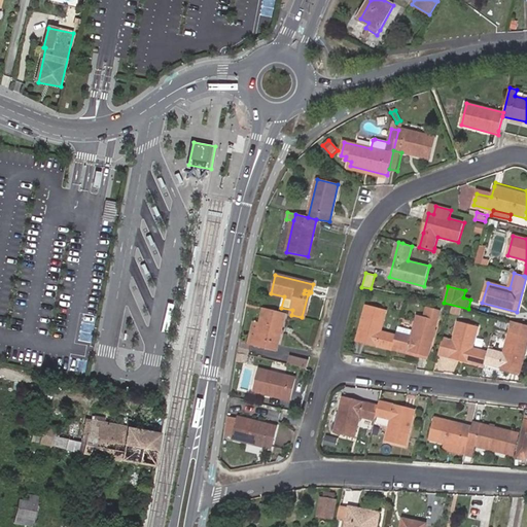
[(358,340),(392,349),(393,347),(396,336),(381,331),(387,310),(367,306),(358,340)]
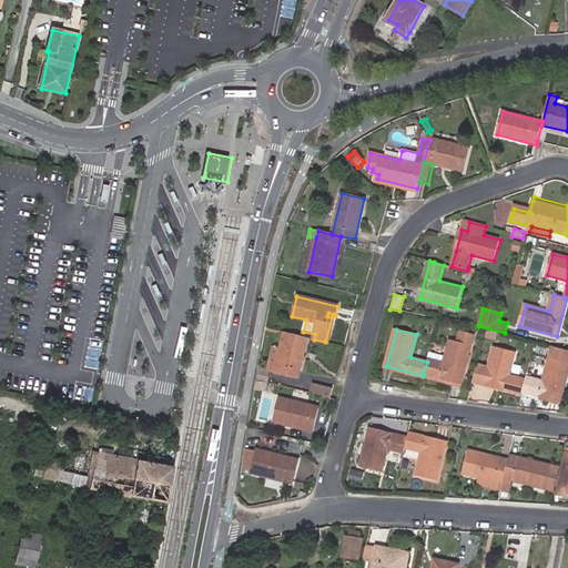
[(297,378),(307,337),(285,332),(281,350),(275,373),(297,378)]
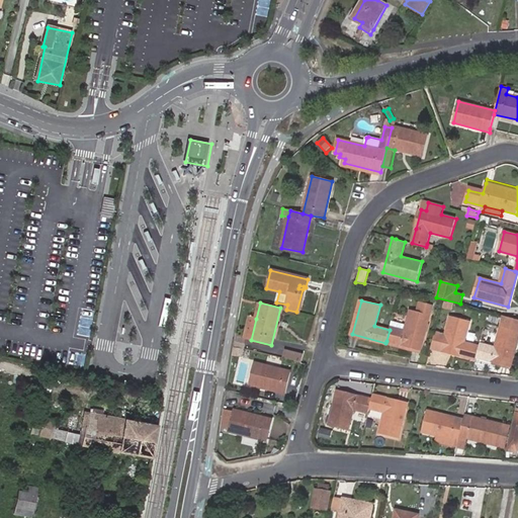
[(390,330),(386,341),(421,349),(433,306),(420,303),(418,313),(411,311),(408,321),(394,317),(390,330)]
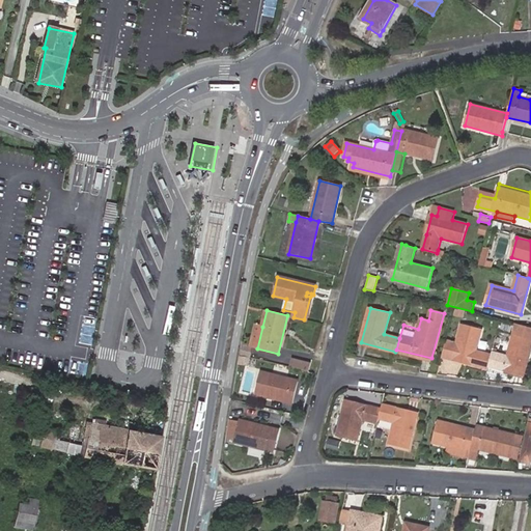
[(524,375),(530,350),(530,327),(516,324),(508,357),(493,352),(492,355),(488,366),(524,375)]
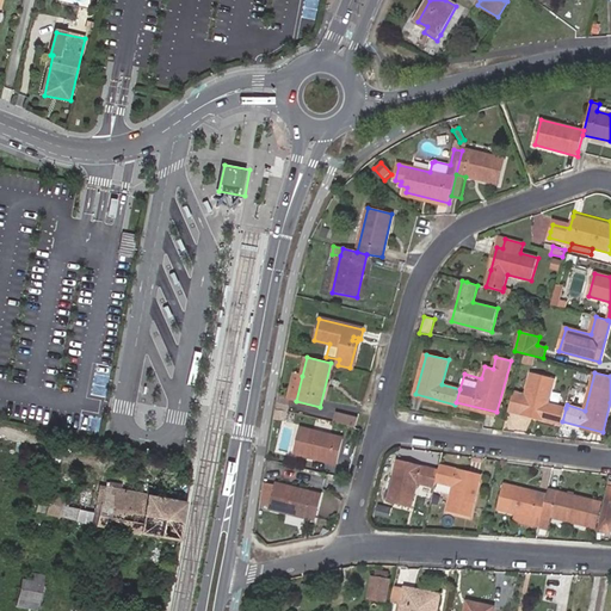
[(291,400),(296,401),(302,376),(295,374),(290,396),(289,399),(291,400)]
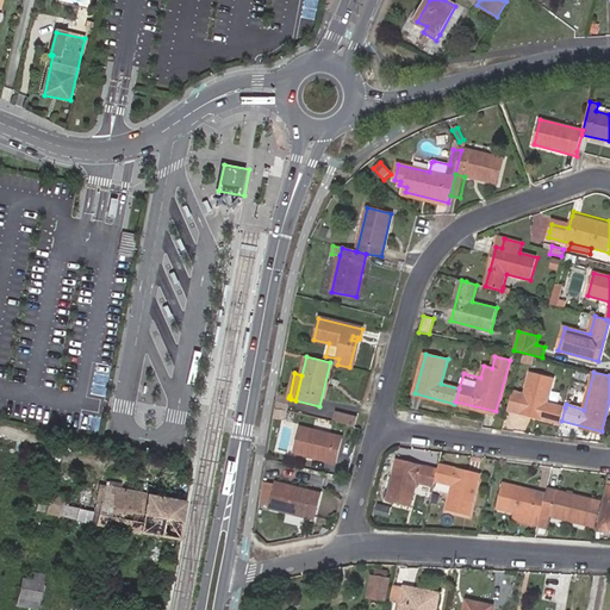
[(561,424),(561,421),(565,408),(547,403),(553,378),(531,373),(526,394),(514,391),(509,410),(561,424)]
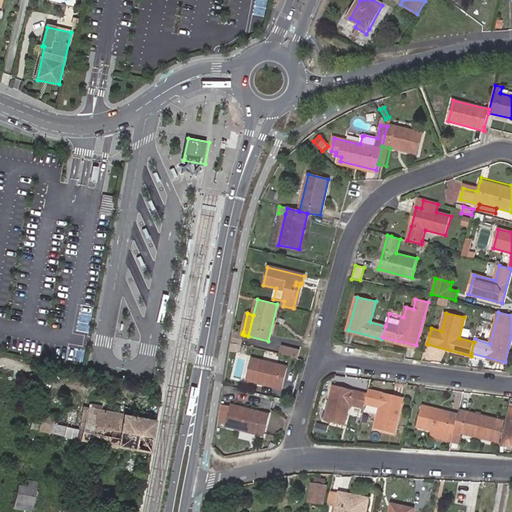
[(241,344),(244,336),(233,334),(232,342),(241,344)]
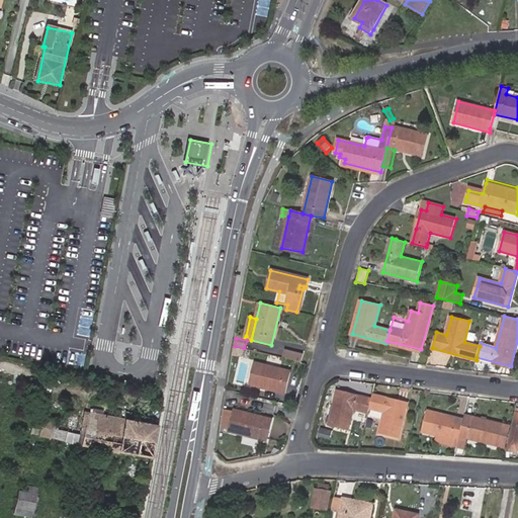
[(284,349),(282,358),(301,362),(304,354),(284,349)]
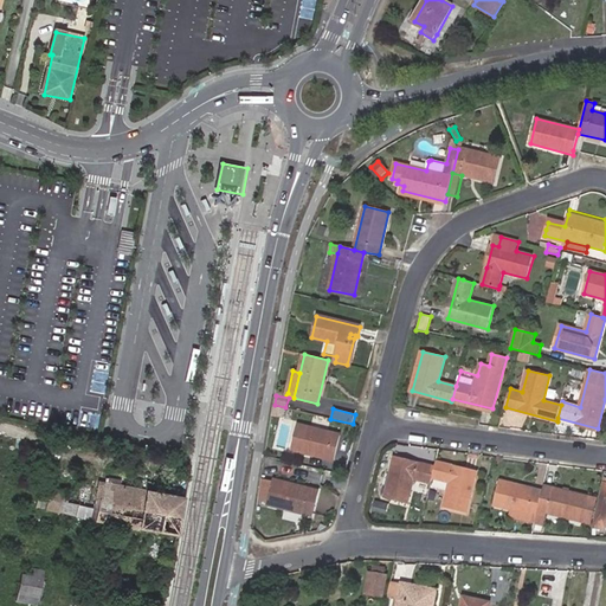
[(341,434),(298,425),(292,450),(335,461),(341,434)]
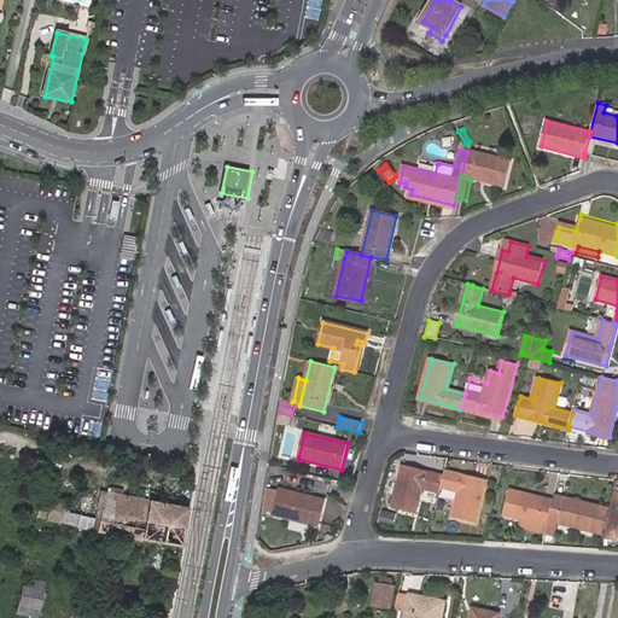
[(423,489),(439,493),(441,488),(443,477),(403,467),(392,508),(417,514),(423,489)]
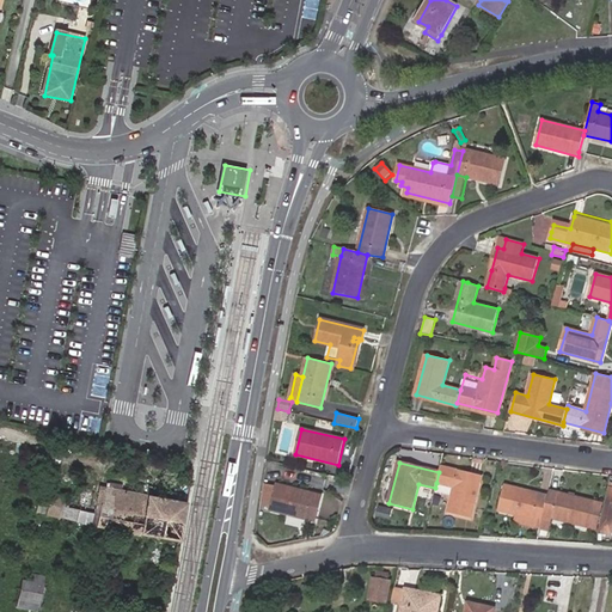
[(482,477),(441,467),(439,472),(436,483),(454,488),(448,513),(471,519),(482,477)]
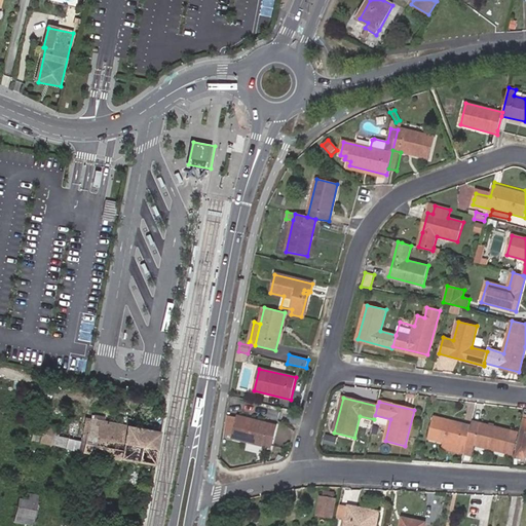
[(41,420),(42,413),(28,410),(27,417),(41,420)]
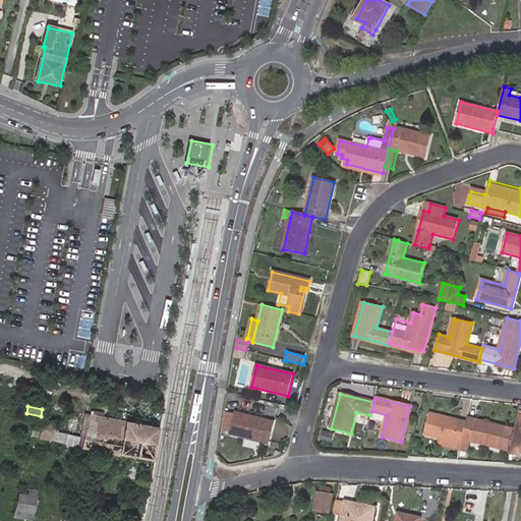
[(55,412),(42,409),(41,416),(37,437),(62,443),(66,423),(53,420),(55,412)]
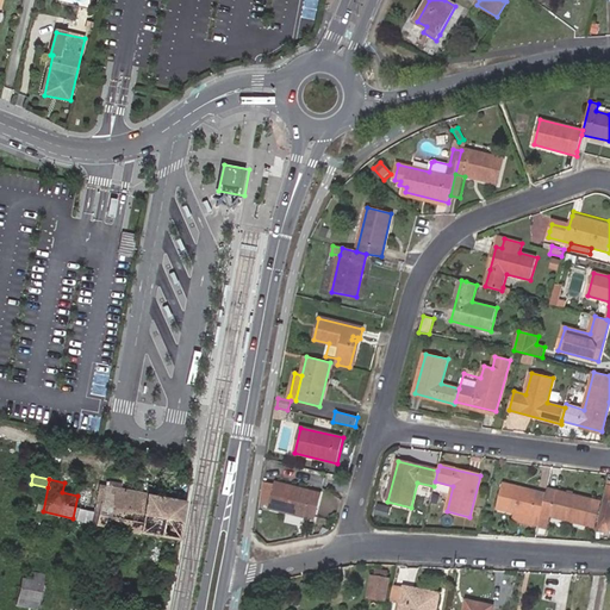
[(274,484),(265,481),(261,505),(269,508),(268,509),(315,520),(322,493),(275,483),(274,484)]
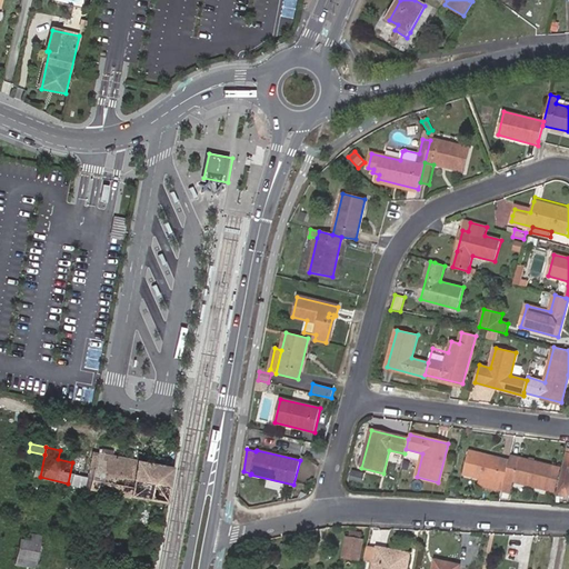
[(88,489),(165,503),(171,466),(95,451),(88,489)]
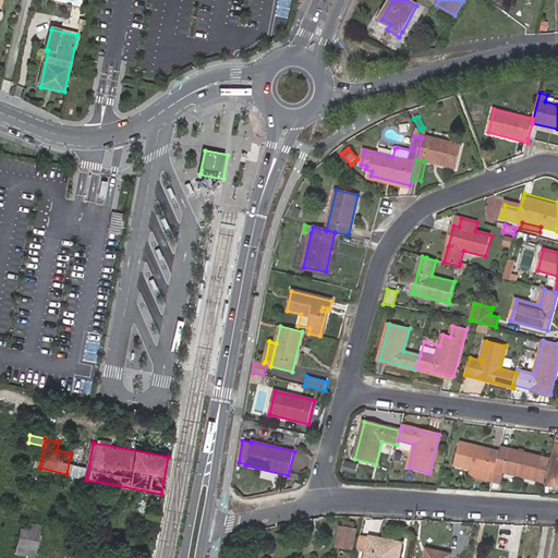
[(487,477),(494,478),(495,475),(500,451),(460,443),(455,465),(472,470),(471,476),(487,481),(487,477)]
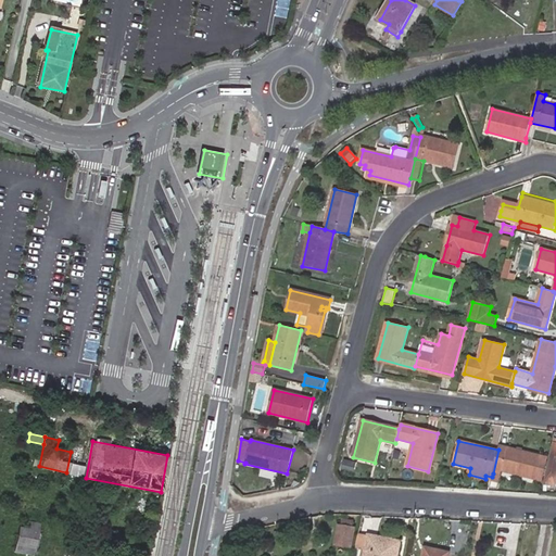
[(555,443),(553,443),(544,480),(555,483),(555,478),(555,443)]
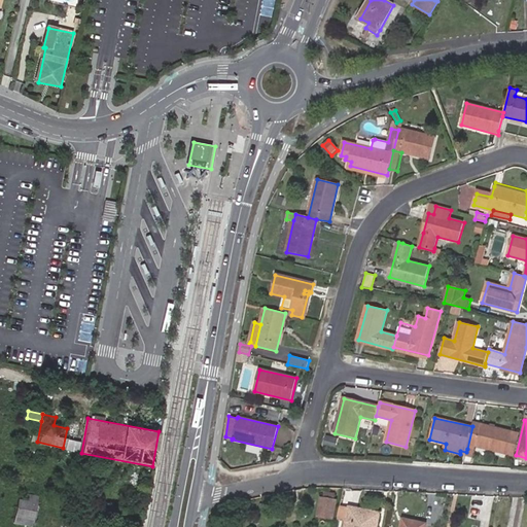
[(466,452),(465,455),(472,457),(476,446),(505,453),(511,431),(472,423),(472,426),(467,449),(466,452)]
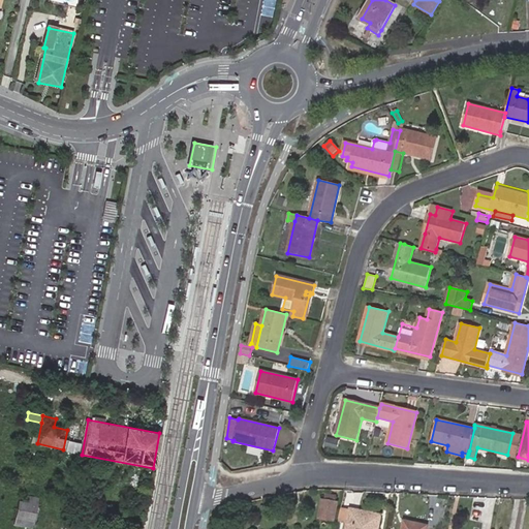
[(512,433),(507,455),(517,457),(522,436),(512,433)]
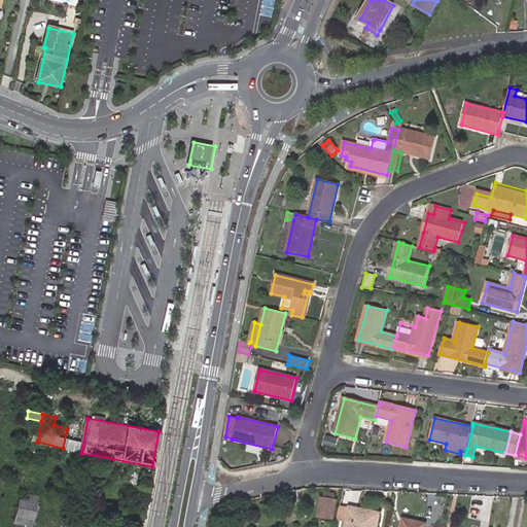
[(324,497),(320,514),(334,517),(337,499),(324,497)]
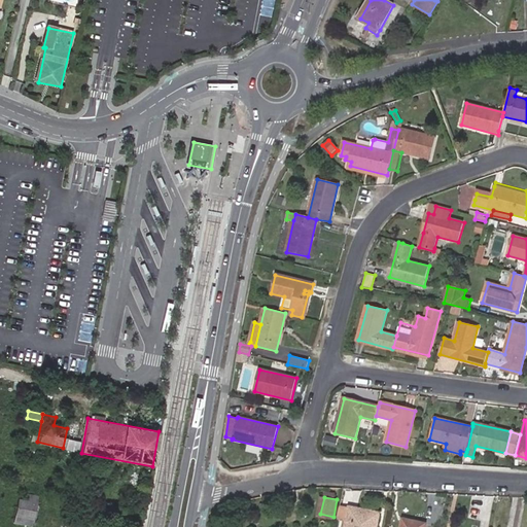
[(37,500),(26,498),(26,501),(18,499),(13,522),(32,525),(37,500)]
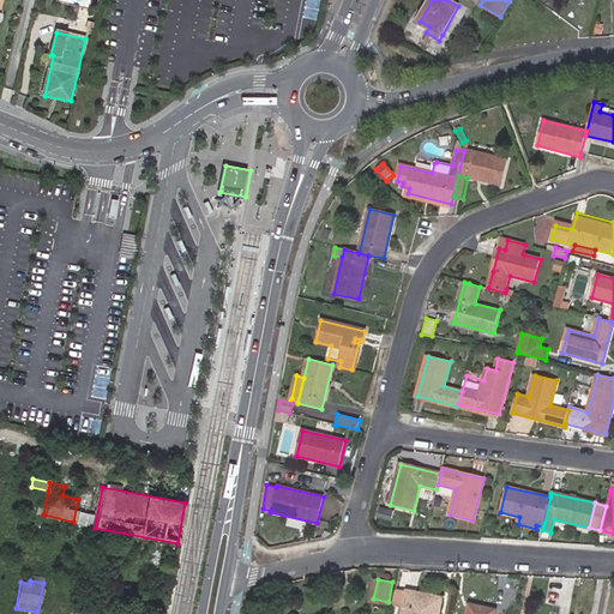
[(439,613),(443,603),(408,595),(403,613),(439,613)]
